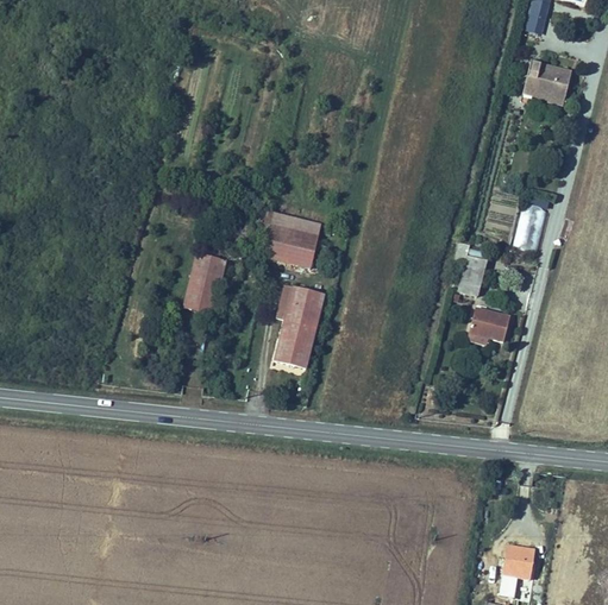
[(543,36),(551,0),(532,0),(524,30),(543,36)]
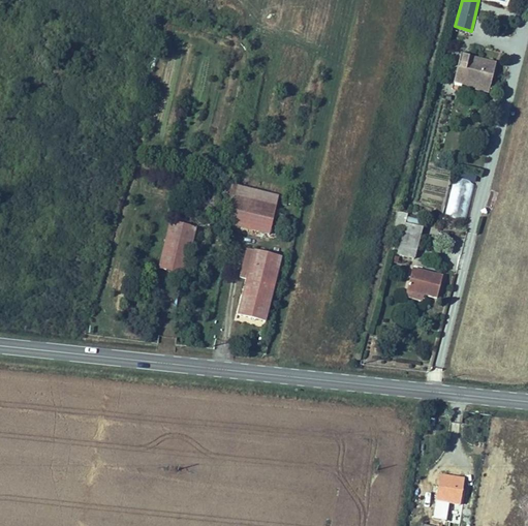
[(490,90),(497,61),(462,52),(455,80),(463,82),(464,80),(477,83),(484,85),(483,88),(490,90)]
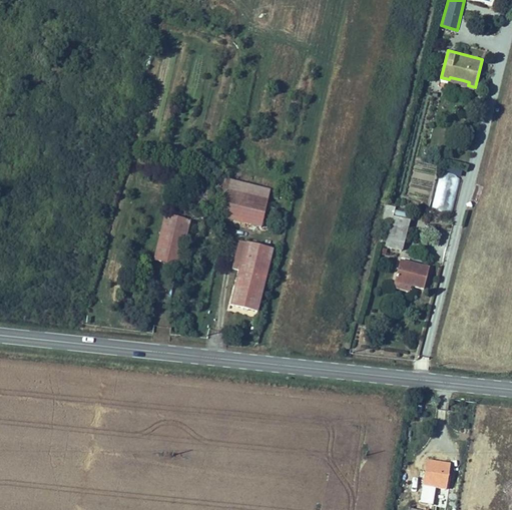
[(450,208),(462,167),(444,162),(433,203),(450,208)]
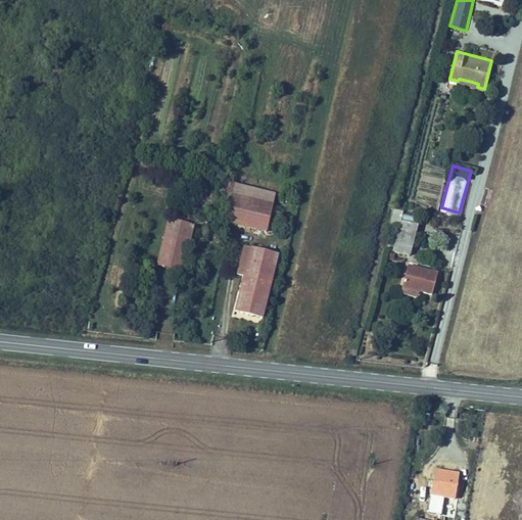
[(277,192),(231,181),(228,194),(236,196),(274,204),(277,192)]
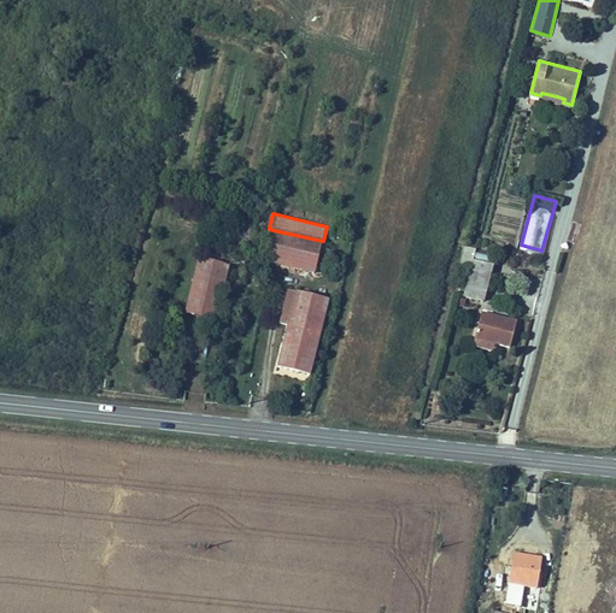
[(279,231),(270,264),(315,275),(316,269),(327,271),(329,263),(318,260),(323,241),(279,231)]
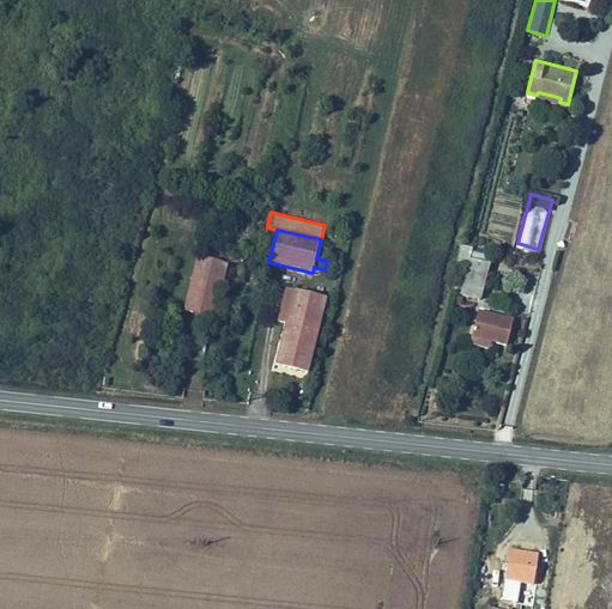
[(486,259),(467,254),(458,290),(477,294),(486,259)]
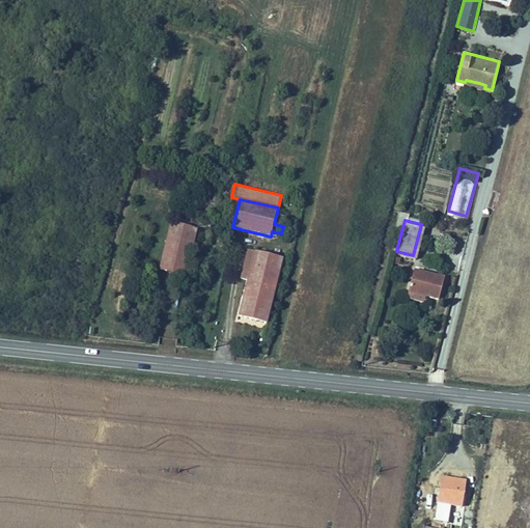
[(197,229),(169,223),(158,269),(186,275),(197,229)]
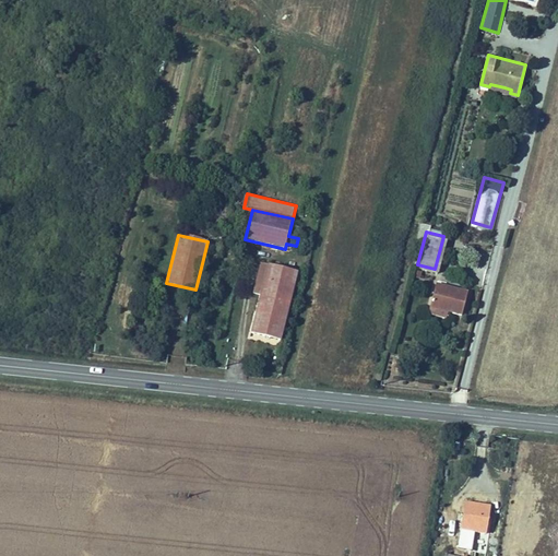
[(254,294),(262,296),(263,293),(270,268),(261,265),(254,294)]
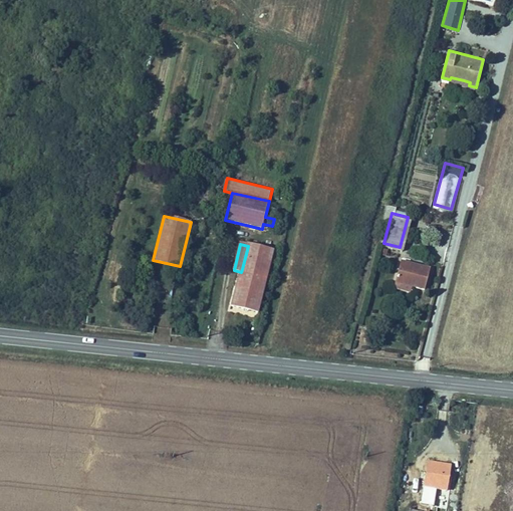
[(242,269),(241,272),(232,307),(258,313),(273,252),(248,246),(242,269)]
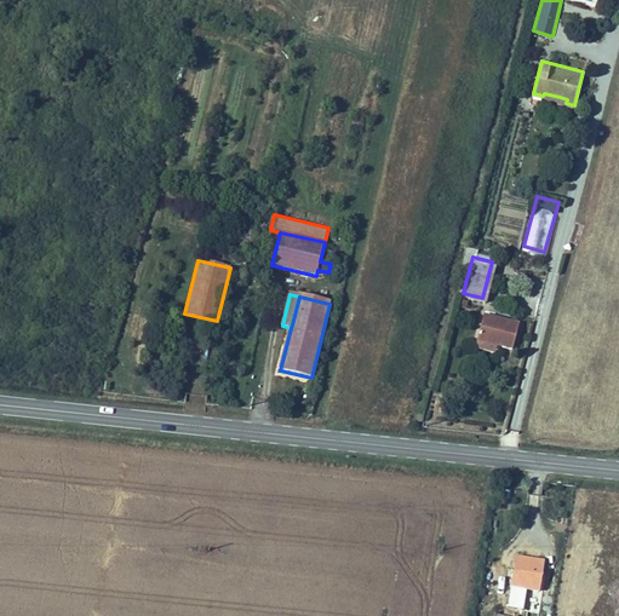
[(483,314),(477,338),(514,346),(520,322),(483,314)]
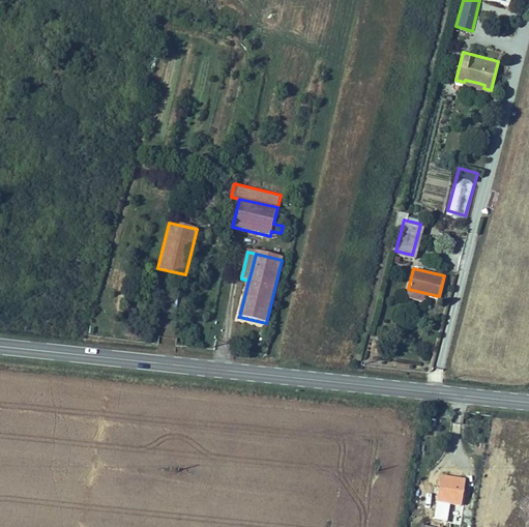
[(441,474),(437,501),(461,504),(465,477),(441,474)]
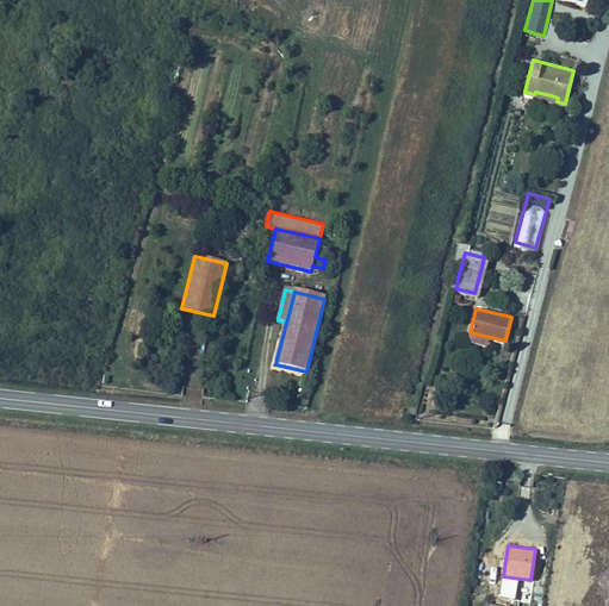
All buildings are outlined.
